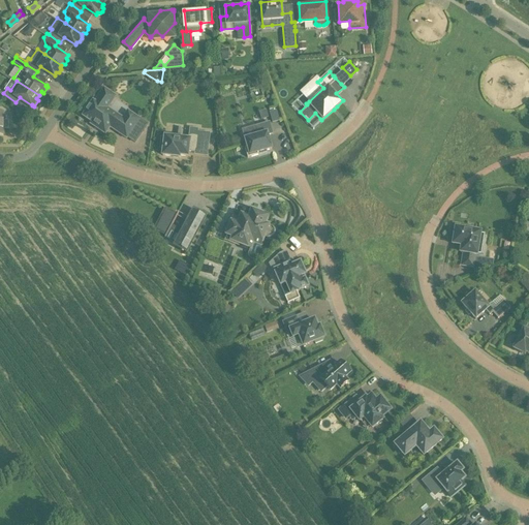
[(85,110),(83,113),(92,119),(91,121),(105,130),(110,124),(126,135),(133,125),(142,130),(148,121),(128,107),(127,109),(129,110),(124,116),(118,112),(116,113),(106,106),(111,100),(109,99),(114,92),(116,93),(103,85),(94,98),(93,97),(90,101),(88,99),(83,107),(85,110)]
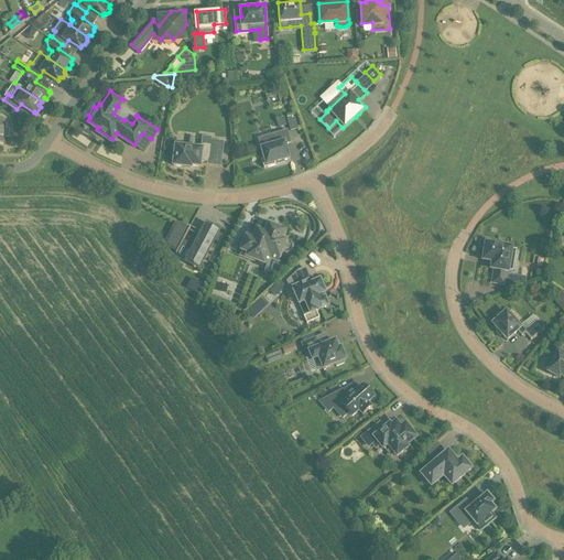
[(263,153),(261,154),(264,165),(275,162),(275,160),(283,157),(290,155),(285,140),(291,139),(301,136),(294,111),(274,117),(279,130),(273,131),(275,141),(261,146),(263,153)]
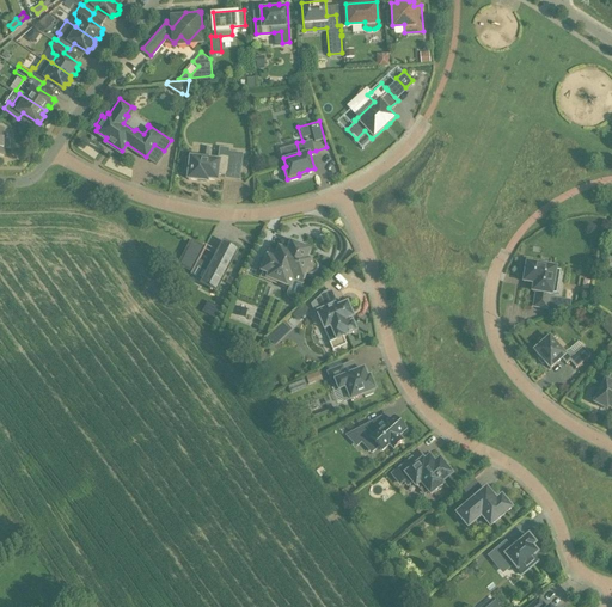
[(4,135),(4,126),(0,124),(0,152),(4,153),(4,146),(10,146),(10,135),(4,135)]
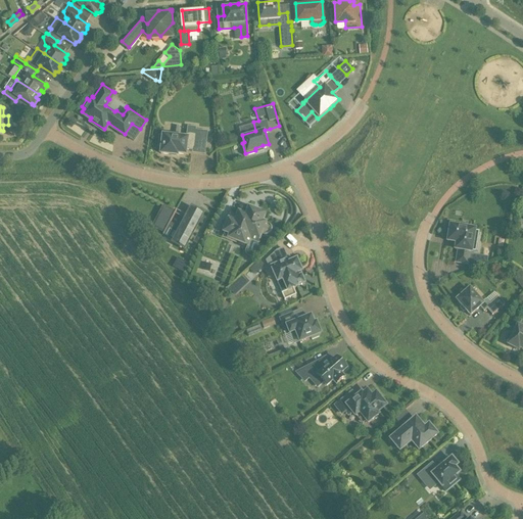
[(161,143),(160,150),(177,152),(177,150),(185,151),(186,146),(193,147),(194,140),(205,141),(207,129),(195,128),(195,131),(187,130),(187,135),(162,132),(162,133),(159,133),(158,143),(161,143)]
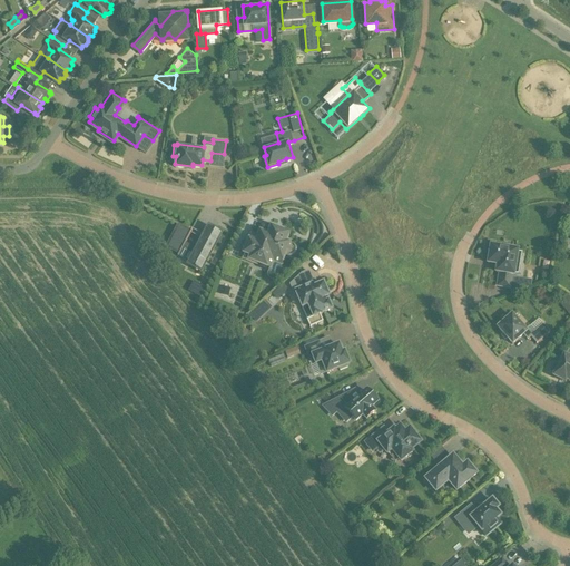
[(295,243),(292,241),(286,238),(290,230),(271,223),(267,231),(259,228),(258,232),(252,230),(243,251),(251,253),(252,252),(259,254),(257,261),(269,265),(268,270),(267,272),(269,275),(272,276),(275,275),(276,273),(281,262),(282,262),(285,251),(287,252),(291,252),(294,251),(295,249),(296,245),(295,243)]
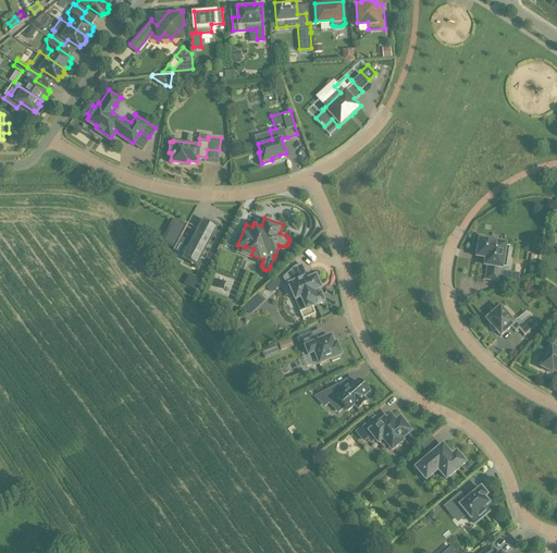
[(182,234),(186,224),(175,219),(164,237),(176,244),(173,249),(185,255),(185,256),(190,259),(189,260),(193,261),(194,260),(196,261),(215,225),(203,219),(193,240),(182,234)]
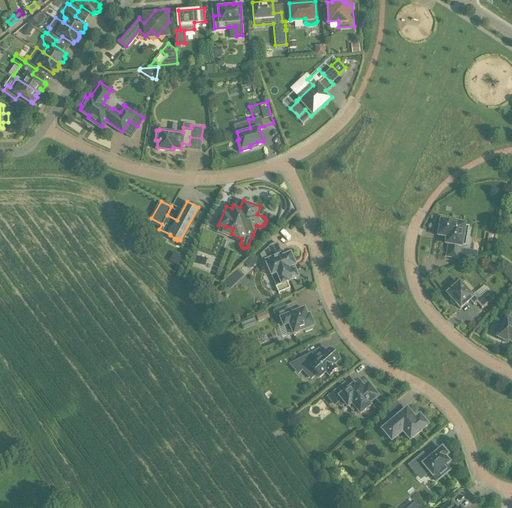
[(453,219),(442,217),(439,228),(442,229),(441,233),(447,234),(446,241),(449,241),(447,253),(458,255),(461,244),(466,222),(463,221),(464,219),(453,217),(453,219)]
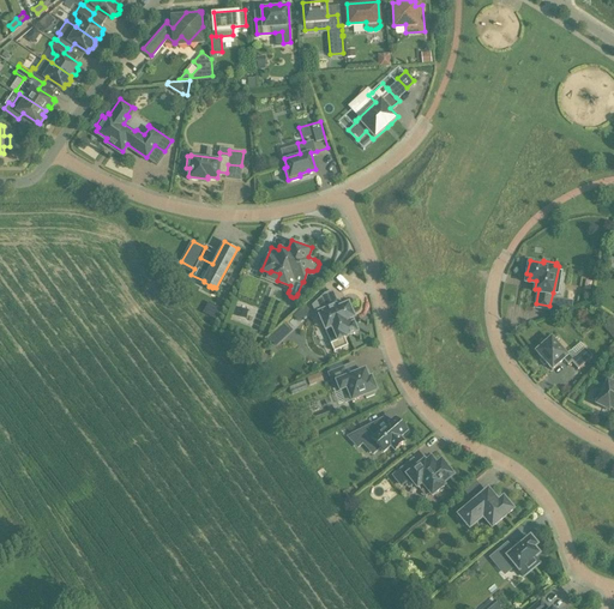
[(313,302),(312,302),(318,315),(319,314),(324,324),(330,321),(337,337),(330,339),(335,348),(348,342),(344,335),(347,335),(347,333),(357,329),(354,319),(353,320),(351,317),(355,315),(348,301),(338,306),(337,302),(338,301),(332,288),(325,290),(313,302)]
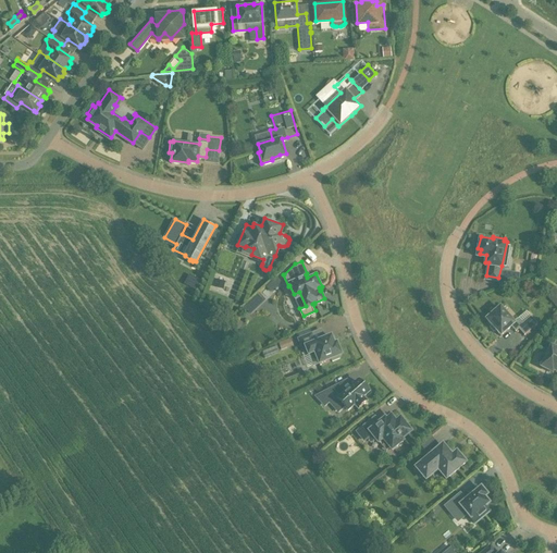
[(201,278),(189,271),(184,281),(196,287),(201,278)]
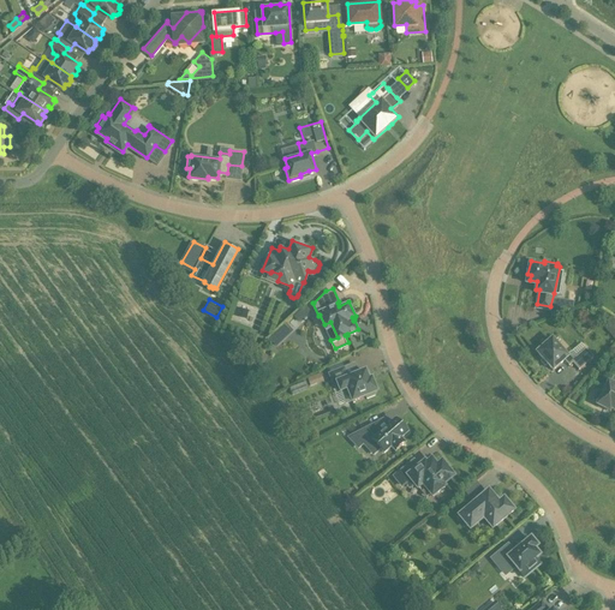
[(559,311),(572,306),(568,299),(556,304),(559,311)]
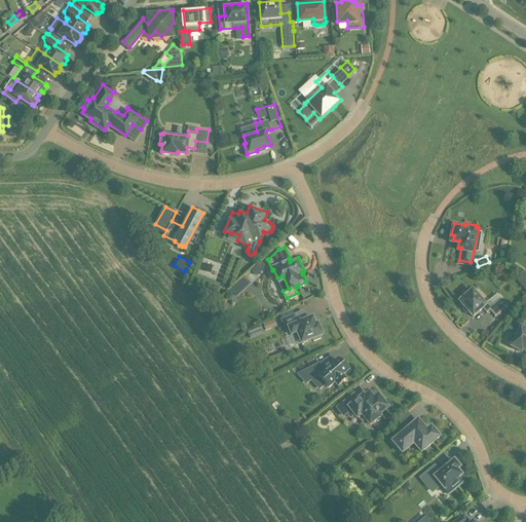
[(237,281),(230,288),(236,294),(243,287),(237,281)]
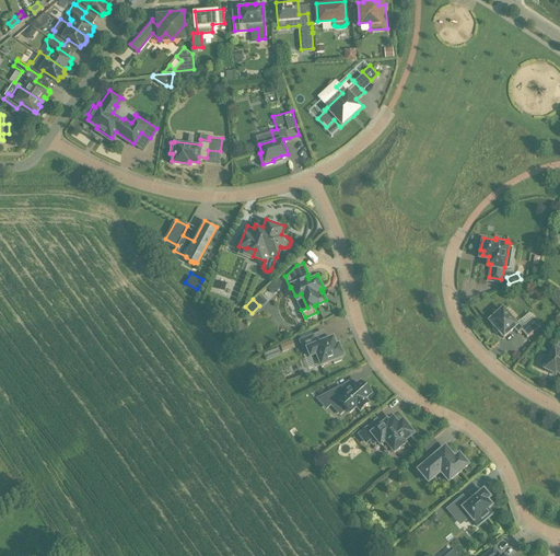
[(534,314),(529,317),(524,323),(520,317),(516,321),(503,307),(489,319),(503,335),(514,325),(518,331),(522,327),(527,334),(540,322),(534,314)]
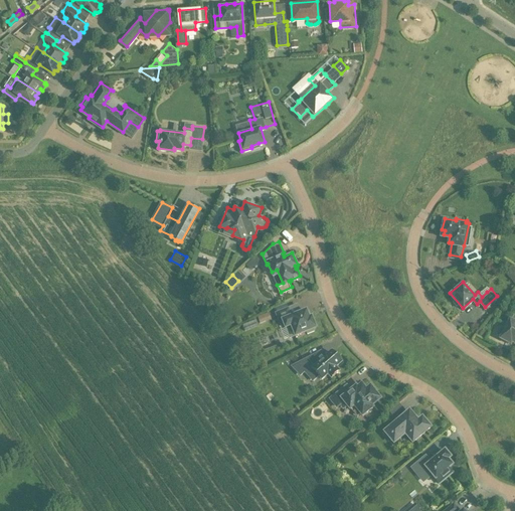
[(285,326),(289,335),(295,333),(295,334),(306,329),(307,331),(314,329),(314,326),(316,326),(312,314),(309,315),(306,308),(292,314),(288,306),(276,311),(280,322),(283,321),(285,326)]
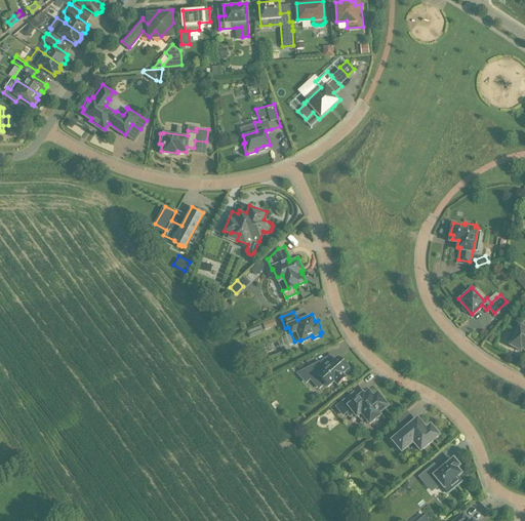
[(524,326),(519,324),(515,332),(511,330),(507,338),(511,341),(510,344),(521,349),(522,346),(524,347),(524,326)]
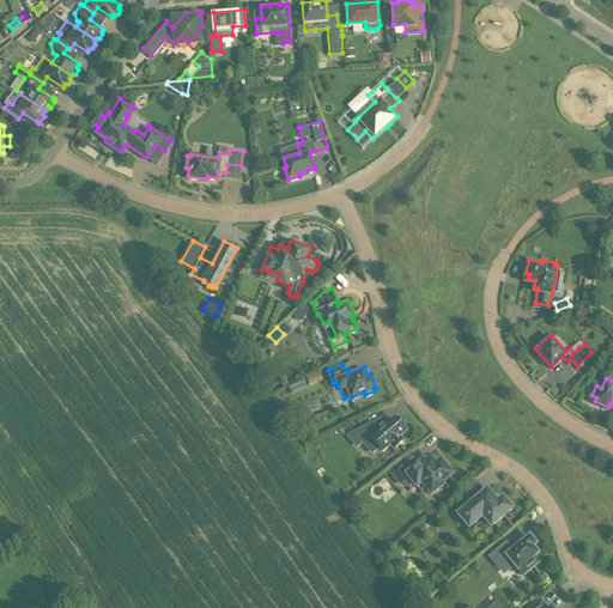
[(372,420),(356,430),(372,449),(378,443),(383,448),(389,442),(394,447),(402,439),(399,435),(406,429),(402,425),(405,424),(399,418),(398,419),(395,417),(380,430),(372,420)]
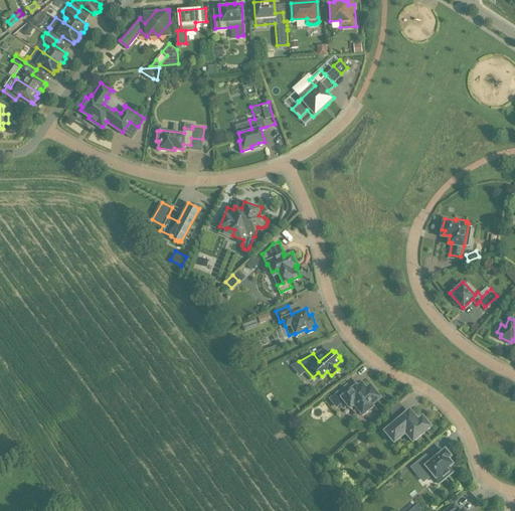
[(366,388),(361,382),(358,385),(357,383),(347,392),(342,386),(329,396),(334,403),(342,396),(350,406),(355,402),(362,412),(372,405),(370,403),(379,396),(378,395),(380,393),(376,389),(374,390),(370,384),(366,388)]
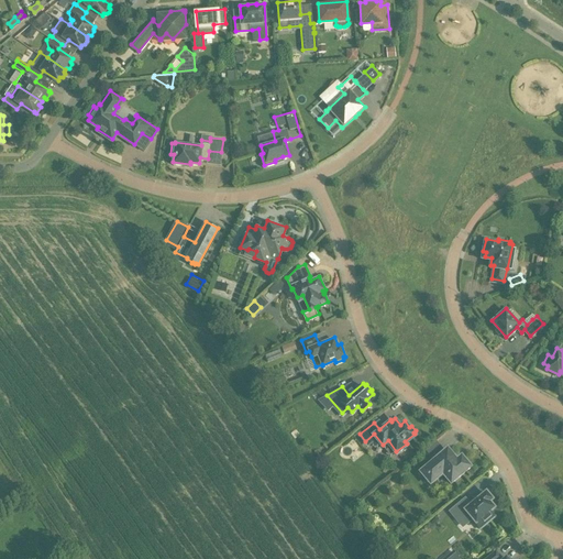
[(429,445),(426,448),(432,456),(435,452),(429,445)]
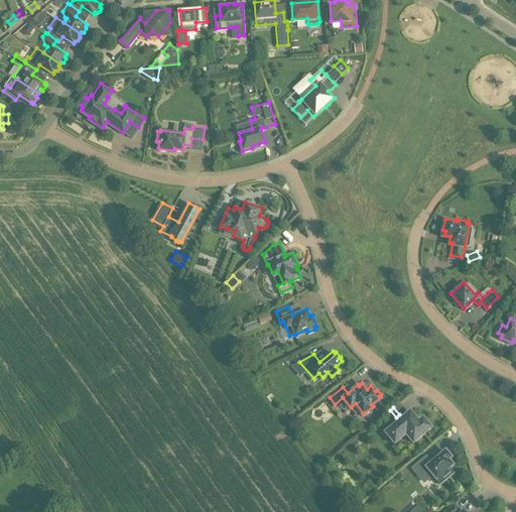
[(410,409),(389,427),(385,430),(394,441),(405,431),(413,440),(430,425),(422,416),(418,420),(410,409)]
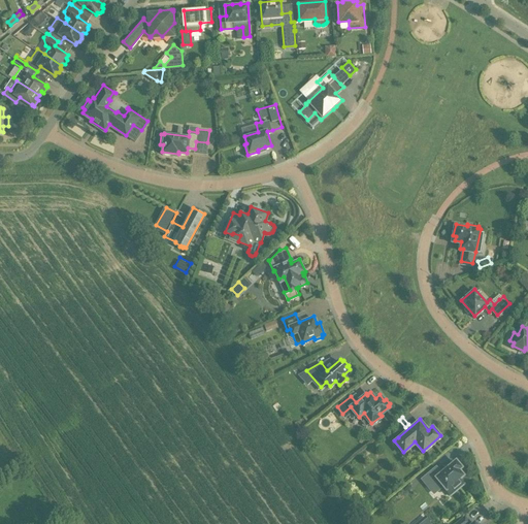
[(428,485),(433,480),(440,487),(443,485),(451,493),(464,482),(461,478),(464,475),(459,468),(462,466),(456,459),(442,471),(436,464),(421,477),(428,485)]
